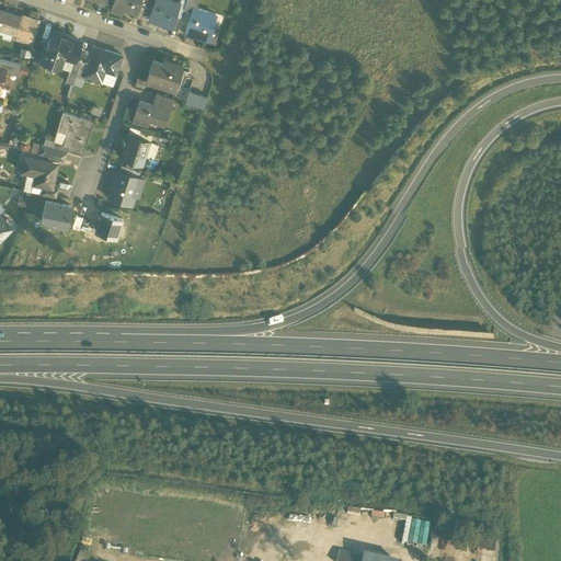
[(136,13),(139,4),(140,0),(114,0),(113,6),(136,13)]
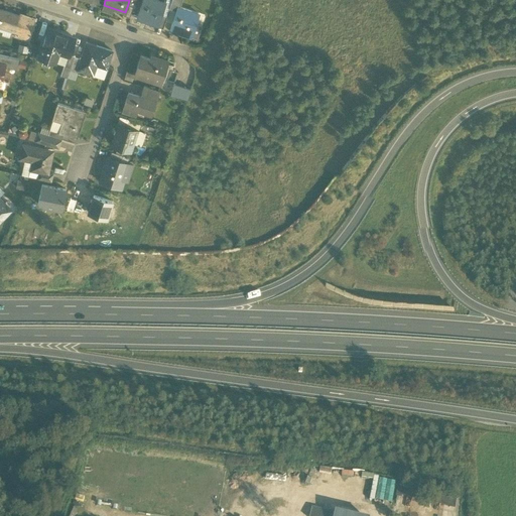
[(158,23),(161,15),(165,3),(157,0),(142,0),(138,16),(158,23)]
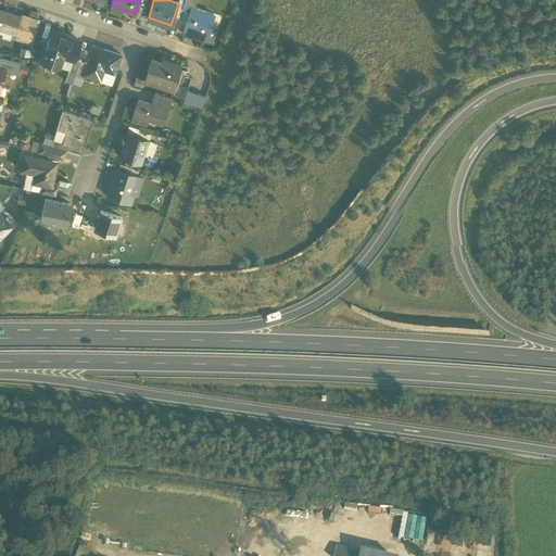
[(185,0),(182,9),(189,11),(190,7),(193,8),(196,0),(185,0)]
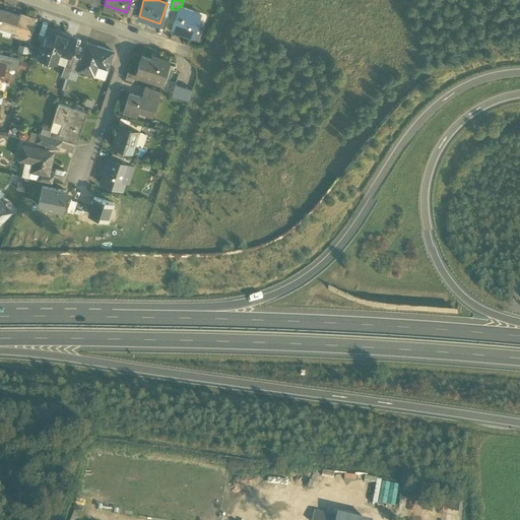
[(125,14),(131,16),(134,5),(129,4),(126,12),(125,14)]
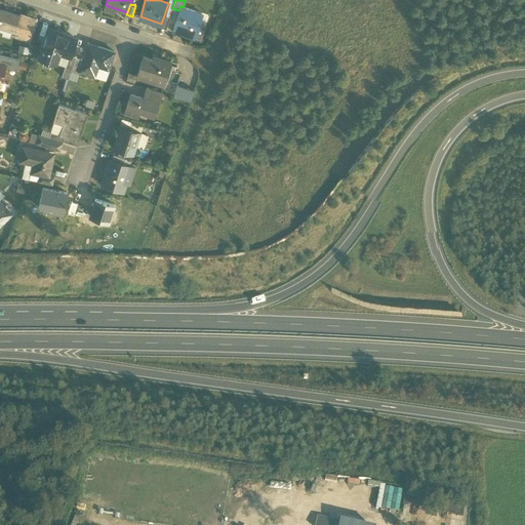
[(204,27),(198,25),(201,13),(183,7),(179,6),(178,10),(173,27),(195,34),(194,35),(201,37),(204,27)]
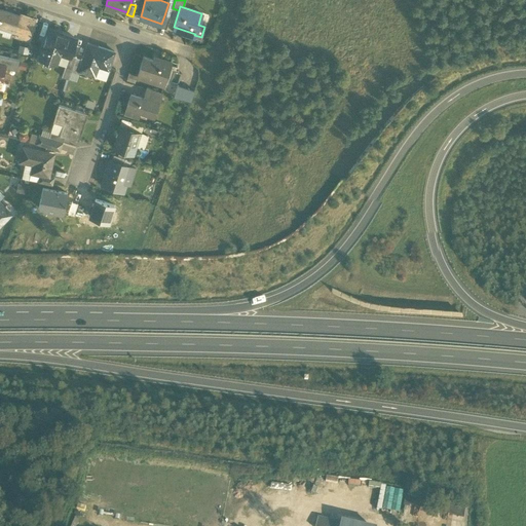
[(21,13),(20,15),(0,8),(0,26),(15,31),(20,32),(19,36),(29,39),(35,19),(21,13)]
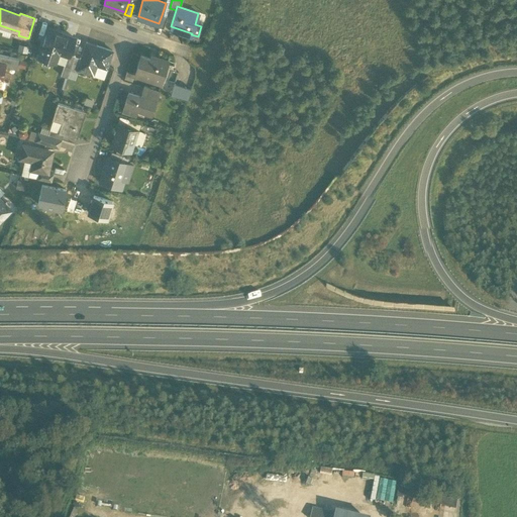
[(158,26),(164,28),(167,16),(162,15),(159,23),(158,26)]
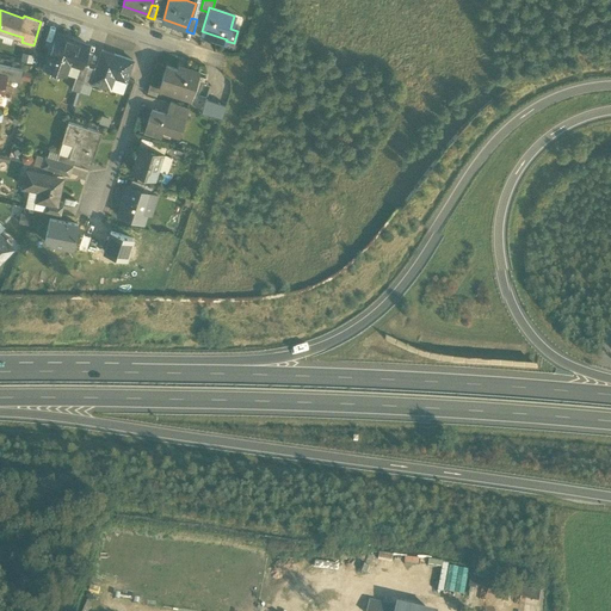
[(45,66),(61,71),(65,60),(80,66),(81,66),(82,63),(88,44),(71,38),(69,39),(56,35),(45,66)]
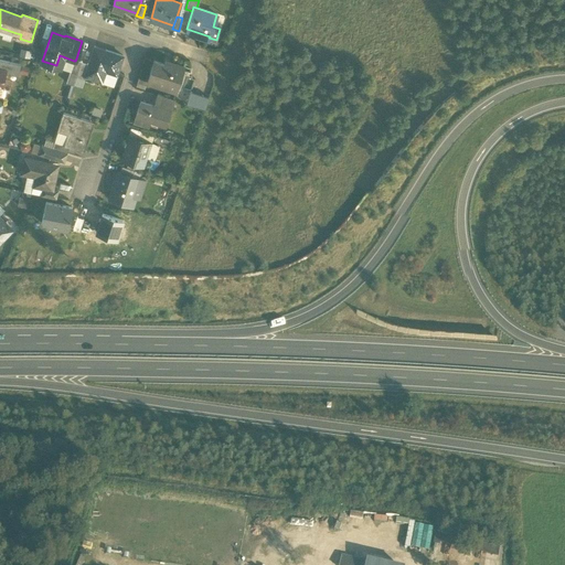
[(86,76),(97,80),(100,70),(117,75),(124,55),(106,50),(105,51),(95,48),(89,63),(85,75),(86,76)]
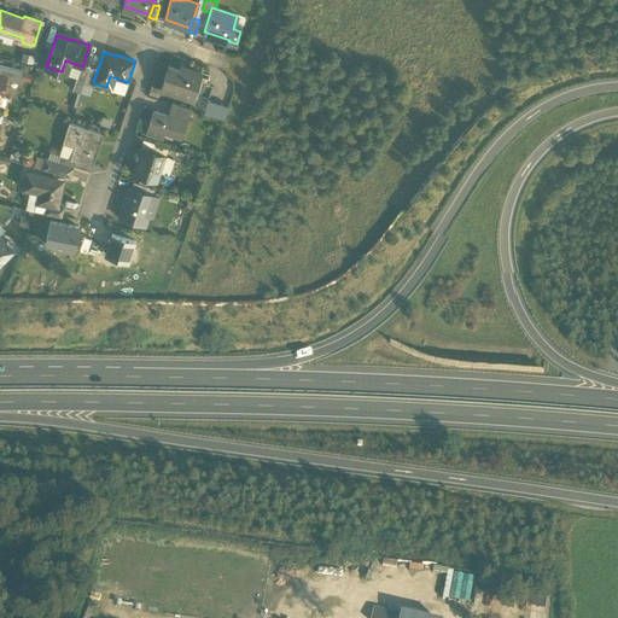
[(0,99),(1,94),(3,94),(6,79),(6,76),(21,80),(23,69),(0,64),(0,99)]
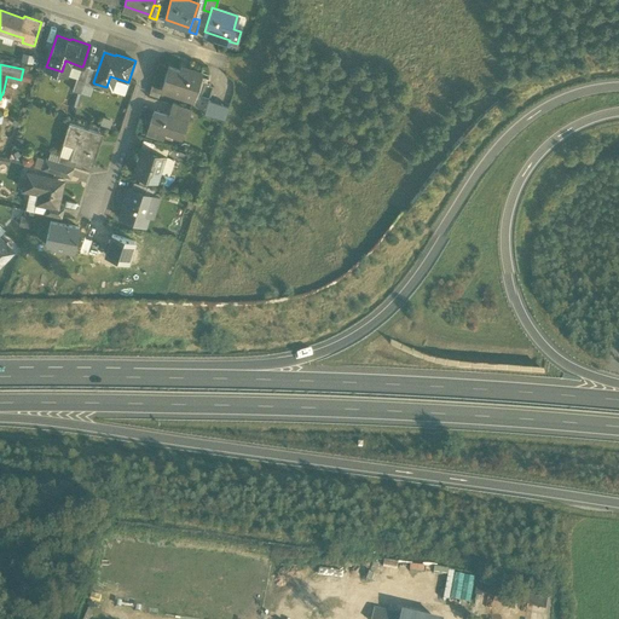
[(76,81),(84,84),(90,67),(84,64),(82,67),(81,67),(76,81)]
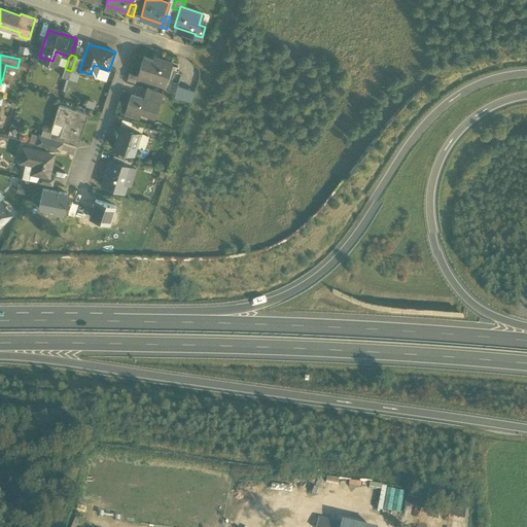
[(83,59),(76,57),(71,71),(79,73),(80,71),(79,70),(83,59)]
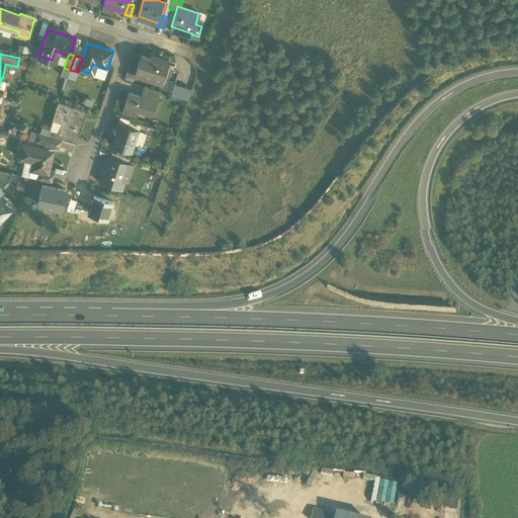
[(135,75),(161,83),(169,61),(155,56),(154,60),(142,56),(135,75)]
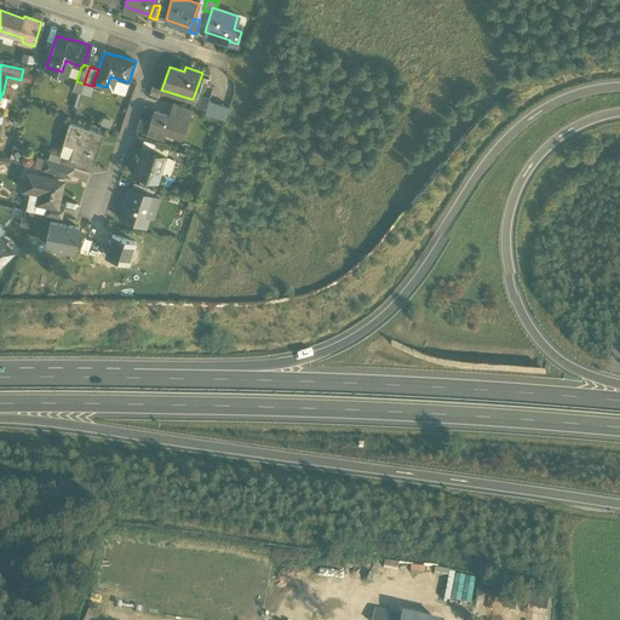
[(205,114),(217,118),(222,103),(210,99),(205,114)]
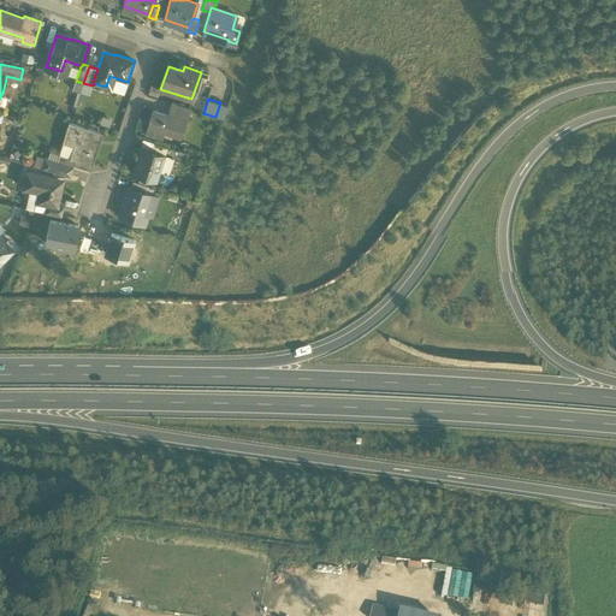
[(172,114),(187,118),(190,108),(172,102),(169,113),(172,114)]
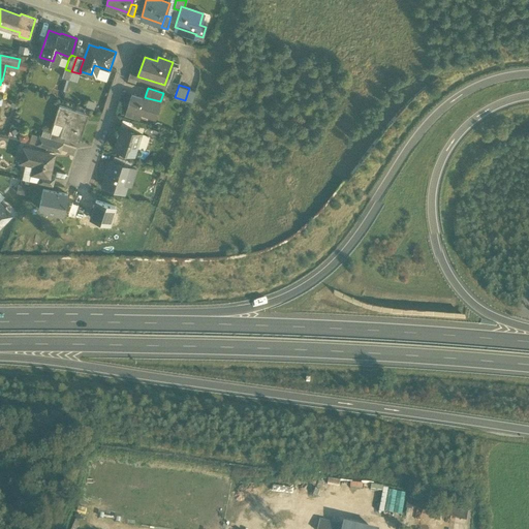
[(195,90),(189,88),(185,100),(191,102),(195,90)]
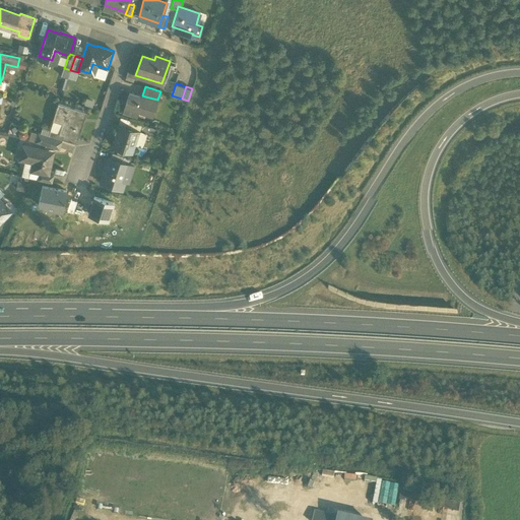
[(139,112),(152,116),(157,100),(145,96),(145,99),(142,98),(129,93),(125,107),(139,112)]
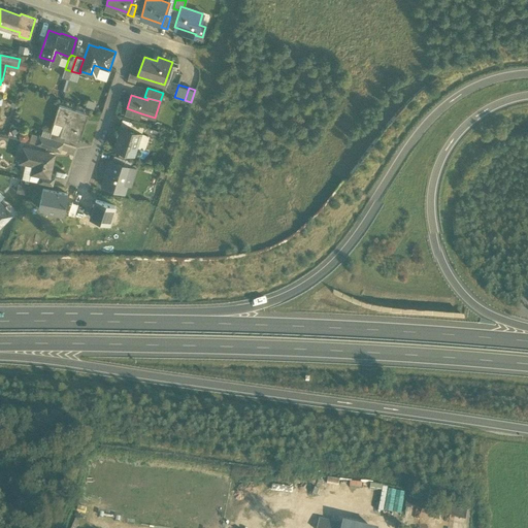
[(65,136),(78,141),(84,124),(81,124),(86,113),(60,104),(55,117),(65,121),(60,134),(60,135),(65,136)]
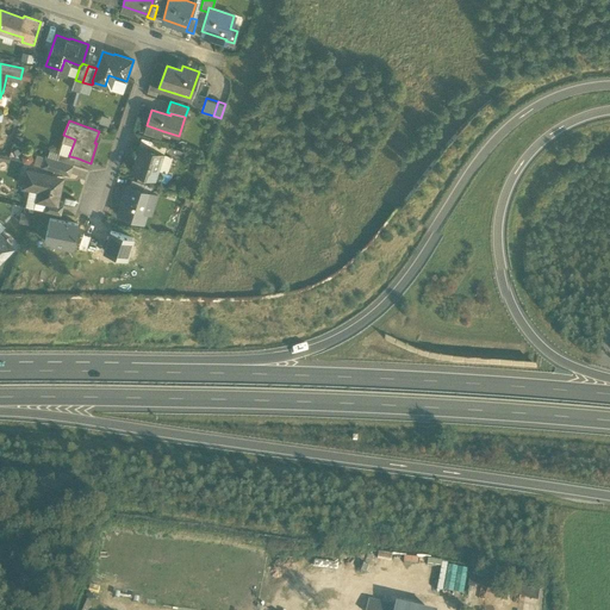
[(161,136),(163,131),(147,125),(144,131),(161,136)]
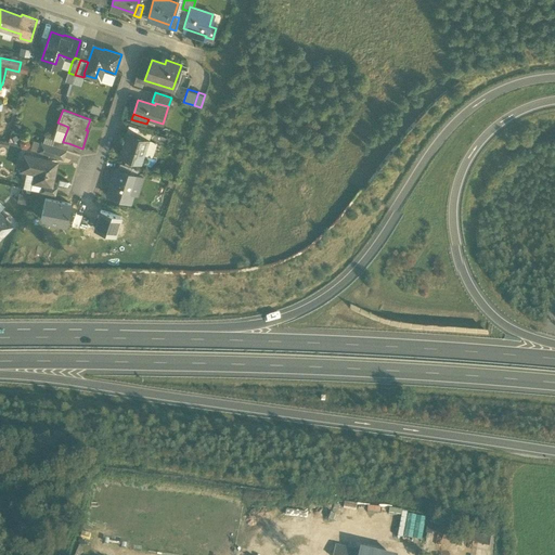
[(57,123),(53,138),(63,141),(68,127),(57,123)]
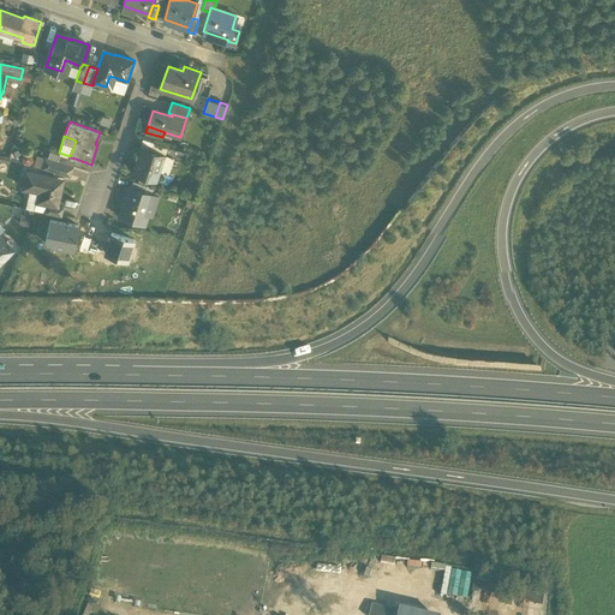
[(149,150),(151,141),(142,138),(139,147),(142,147),(149,150)]
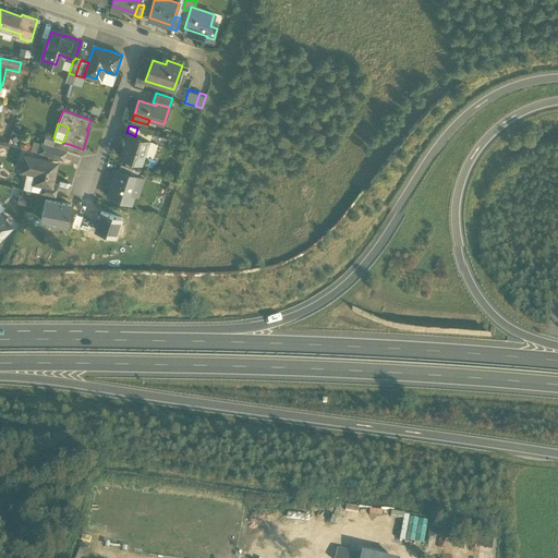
[(149,141),(153,133),(137,128),(135,136),(149,141)]
